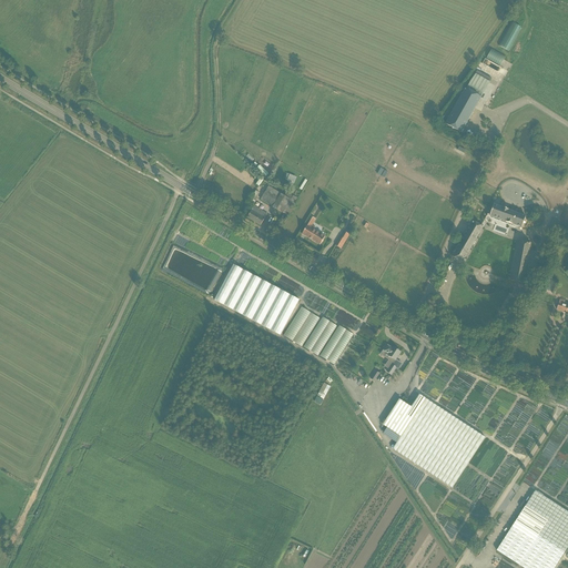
[(503,68),(507,59),(494,51),(488,60),(503,68)]
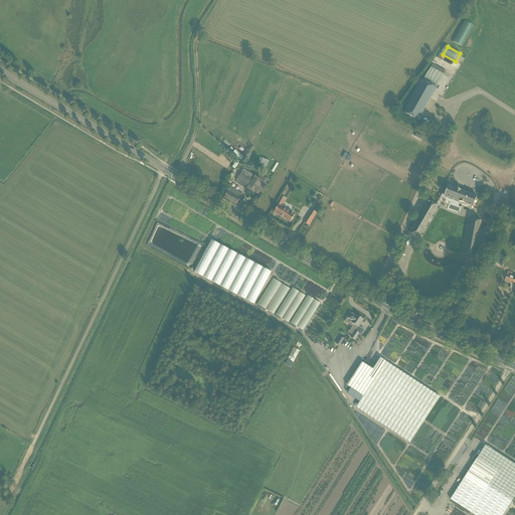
[(422,123),(447,72),(432,64),(407,116),(422,123)]
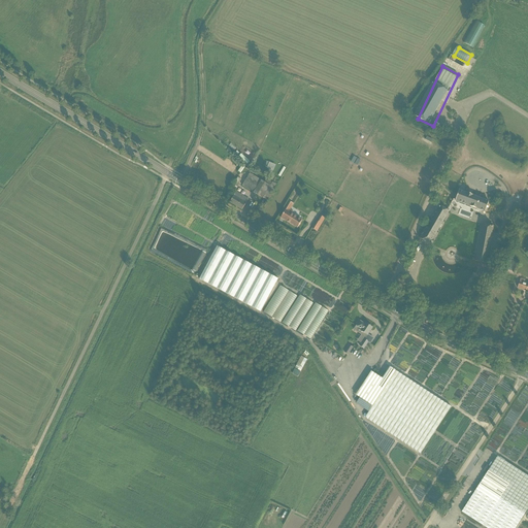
[(251,174),(244,188),(270,201),(278,186),(274,184),(273,186),(251,174)]
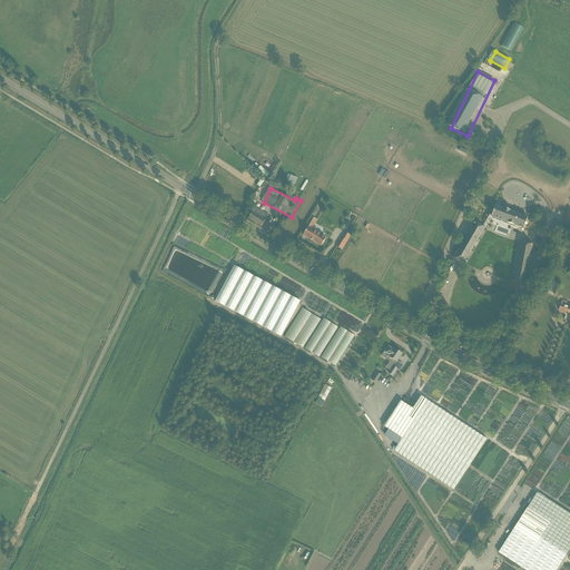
[(489,216),(521,227),(524,216),(492,204),(489,216)]
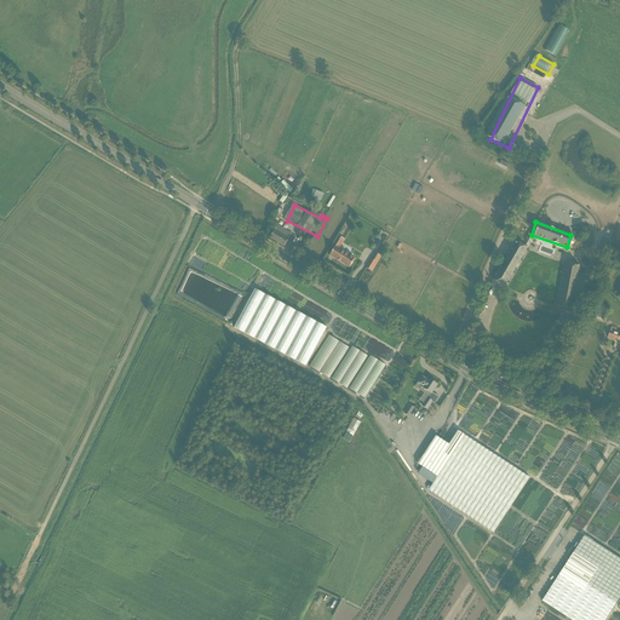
[(273,241),(288,248),(294,234),(279,227),(273,241)]
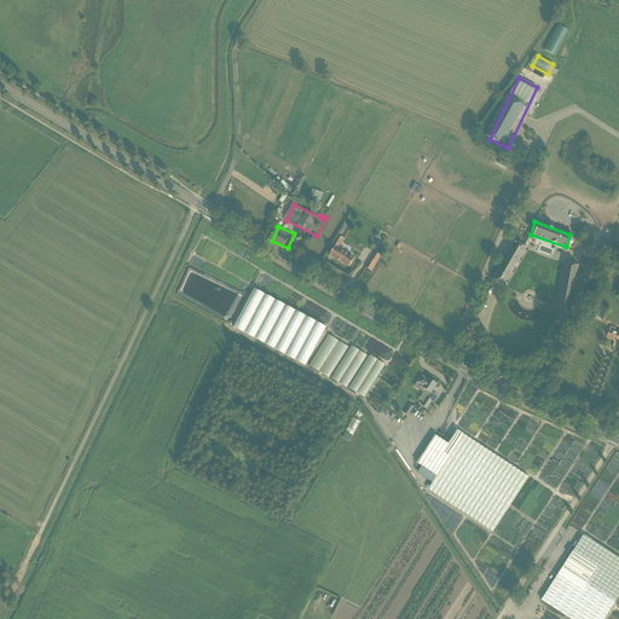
[(516,243),(496,282),(509,289),(530,249),(516,243)]
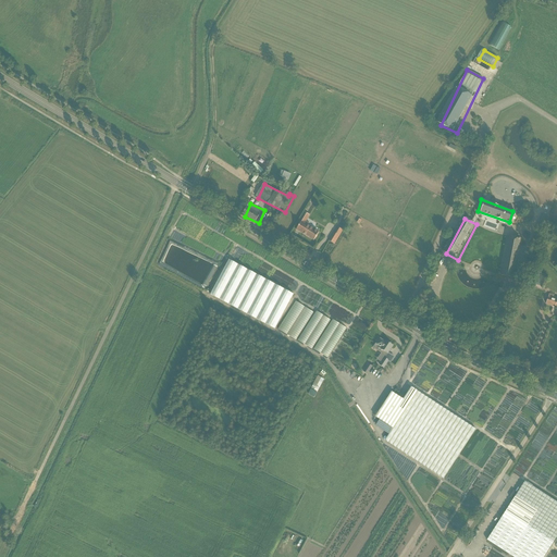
[(293,230),(313,240),(319,230),(298,220),(293,230)]
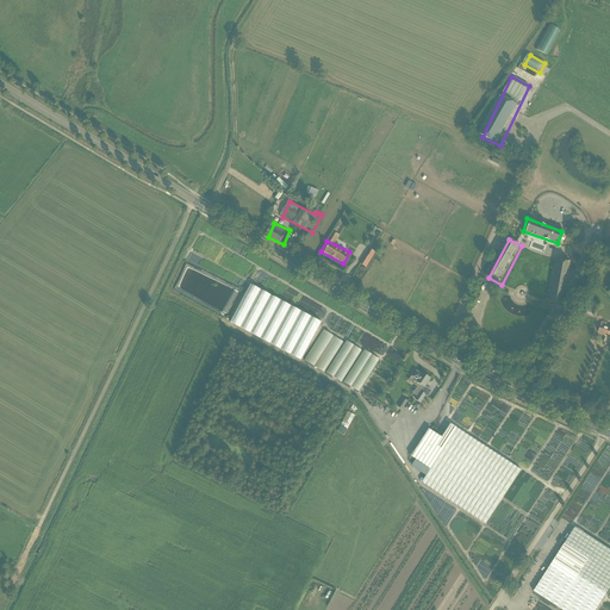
[(371,257),(367,256),(362,265),(369,269),(378,253),(374,251),(371,257)]
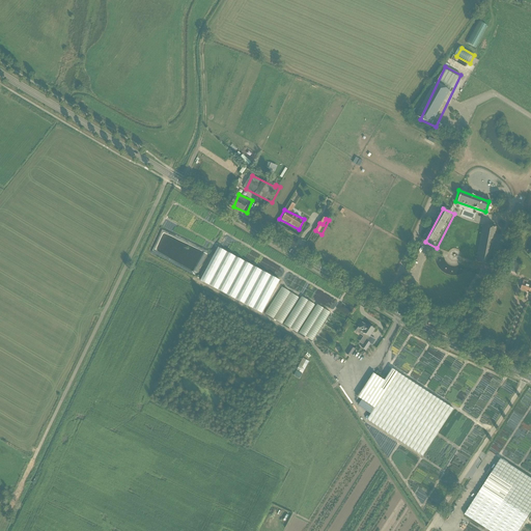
[(486,226),(483,247),(486,248),(486,251),(490,251),(490,249),(495,250),(498,228),(486,226)]
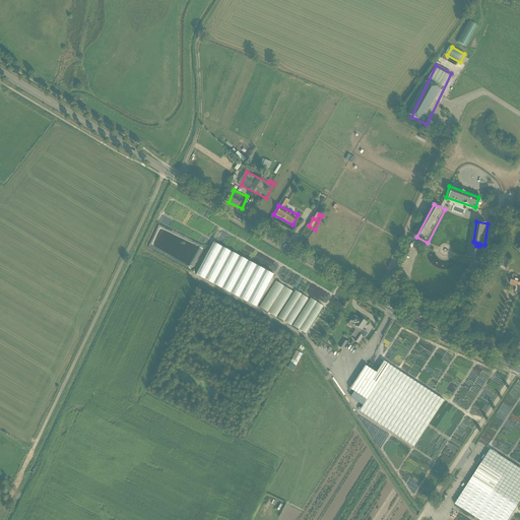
[(214,244),(198,277),(260,308),(266,296),(265,296),(276,273),(214,244)]
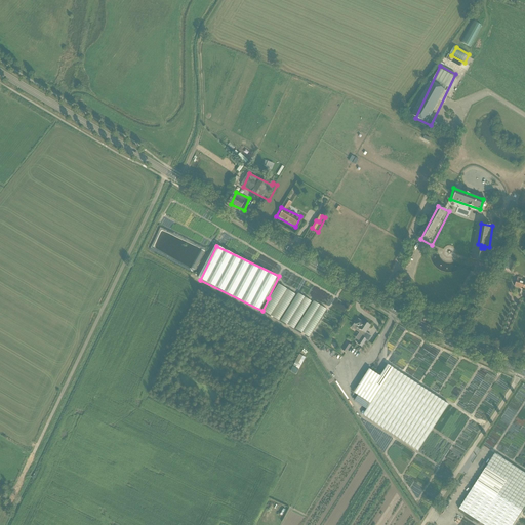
[(524,282),(513,278),(511,285),(524,290),(524,282)]
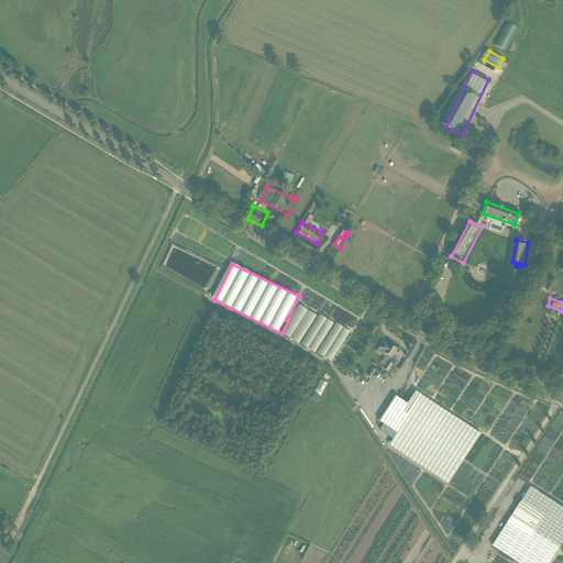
[(293,340),(309,310),(299,305),(283,334),(293,340)]
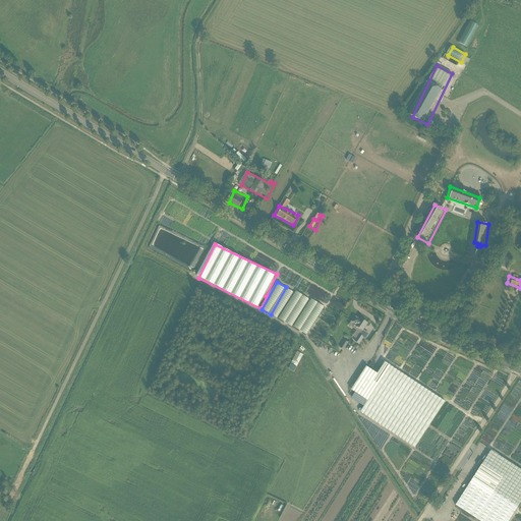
[(271,315),(311,336),(326,306),(296,292),(296,293),(285,288),(271,315)]
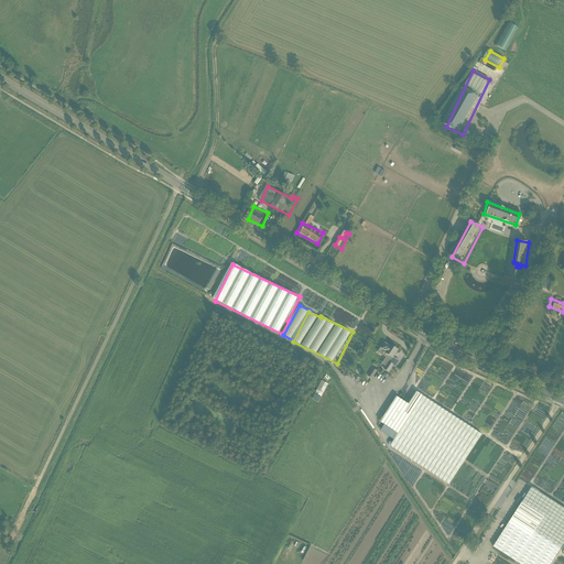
[(389,360),(396,351),(383,343),(377,351),(389,360)]
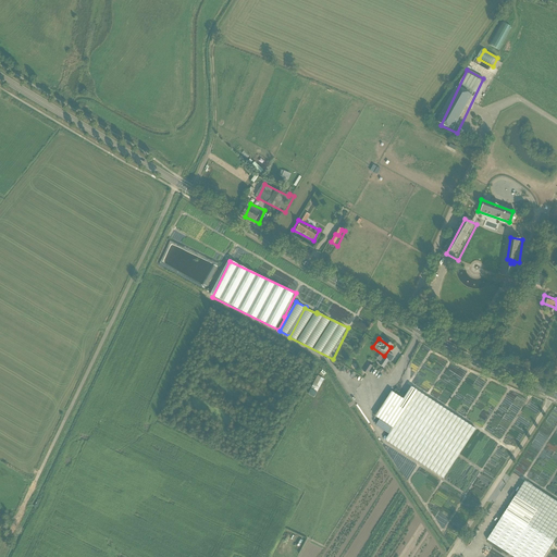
[(364,372),(369,375),(375,368),(371,364),(364,372)]
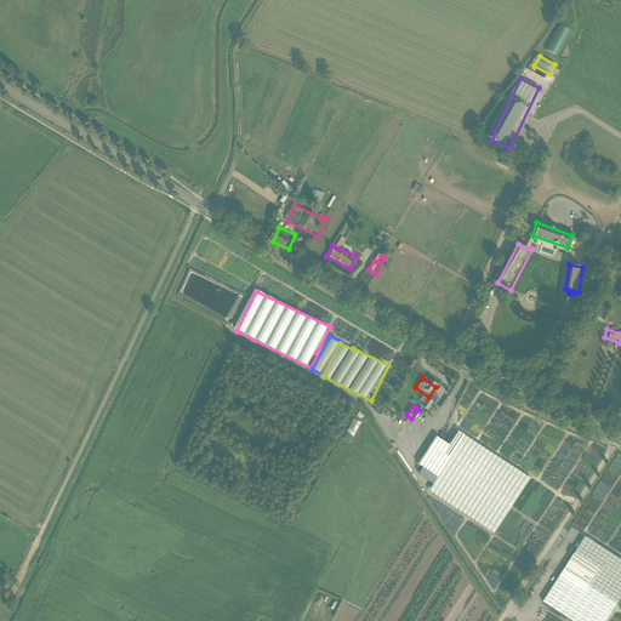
[(397,417),(392,425),(402,432),(406,425),(397,417)]
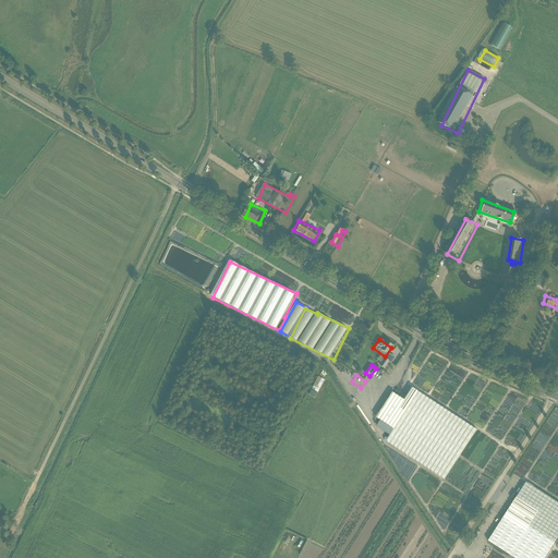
[(318,399),(326,380),(319,377),(312,397),(318,399)]
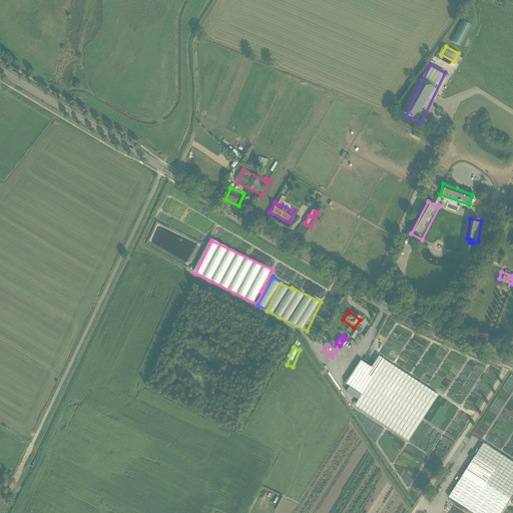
[(355,407),(409,441),(438,396),(379,357),(371,368),(361,361),(346,384),(350,387),(346,393),(358,401),(355,407)]
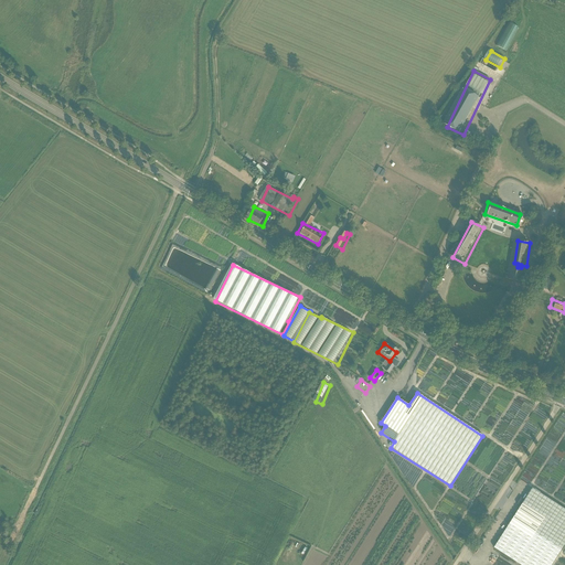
[(522,507),(494,548),(519,564),(552,564),(564,545),(564,508),(534,488),(525,500),(522,507)]
